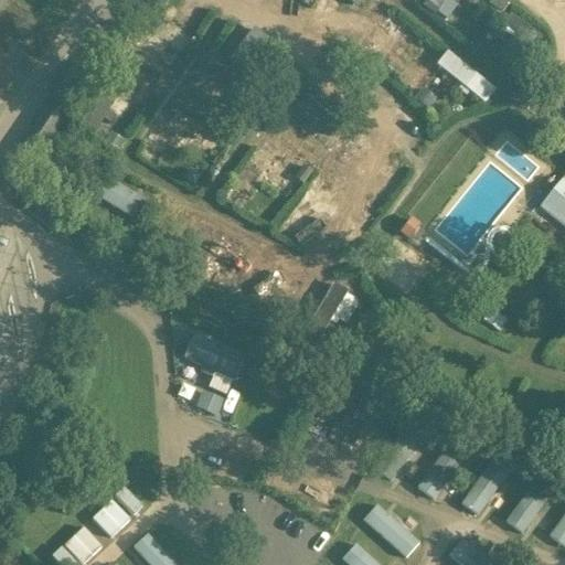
[(427,0),(424,6),(447,22),(458,6),(450,0),(427,0)]
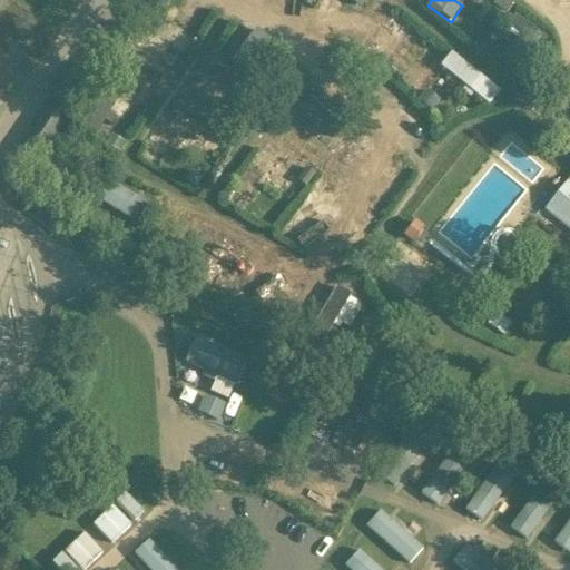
[(511,0),(472,0),(470,7),(504,22),(513,1),(511,0)]
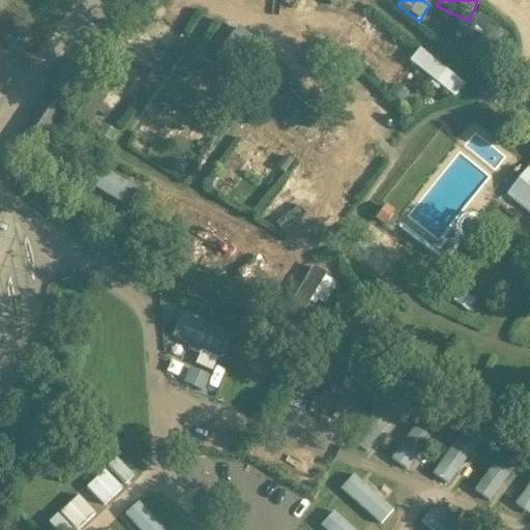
[(499,46),(508,34),(481,12),(472,24),(499,46)]
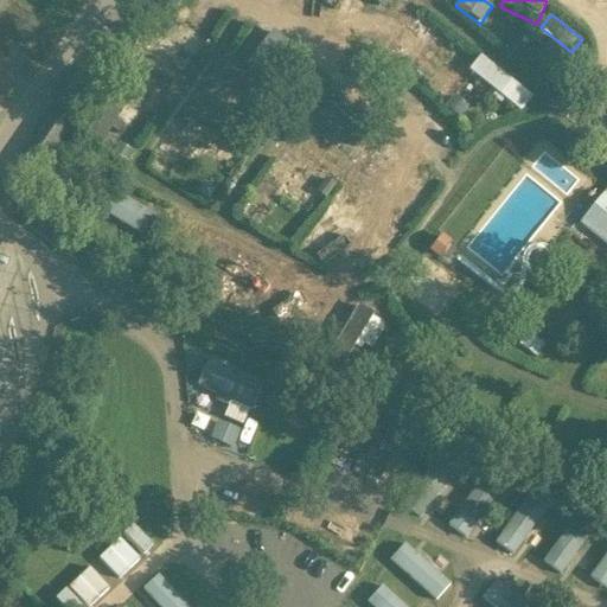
[(470,70),(523,112),(535,96),(481,55),(470,70)]
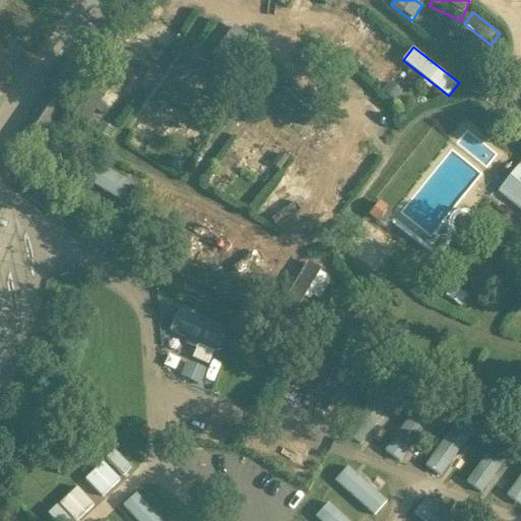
[(377,81),(391,72),(383,61),(369,70),(377,81)]
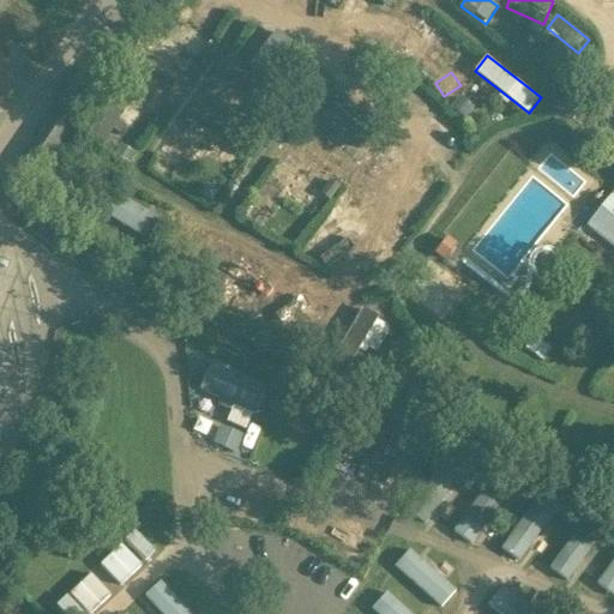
[(447,101),(467,115),(475,106),(456,90),(447,101)]
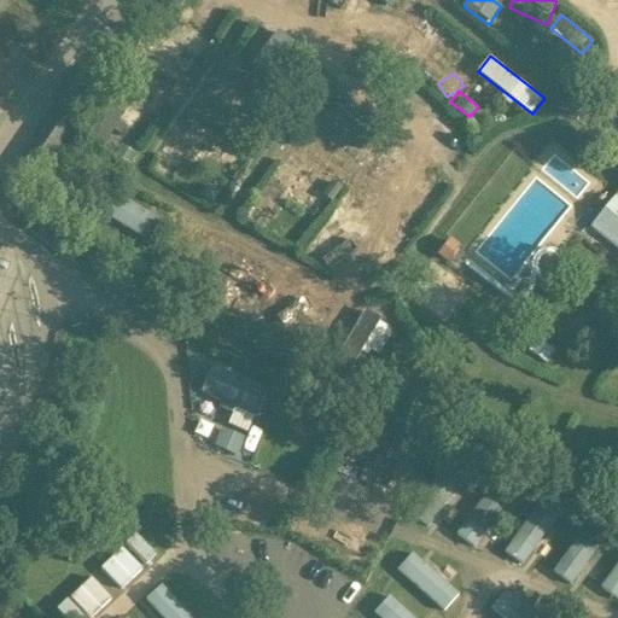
[(217,176),(238,146),(190,115),(153,169),(172,181),(187,157),(217,176)]
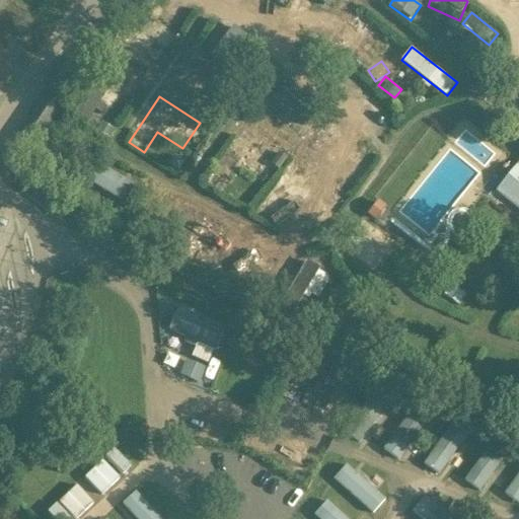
[(270,162),(277,168),(285,158),(244,127),(235,138),(251,150),(241,164),(258,176),(270,162)]
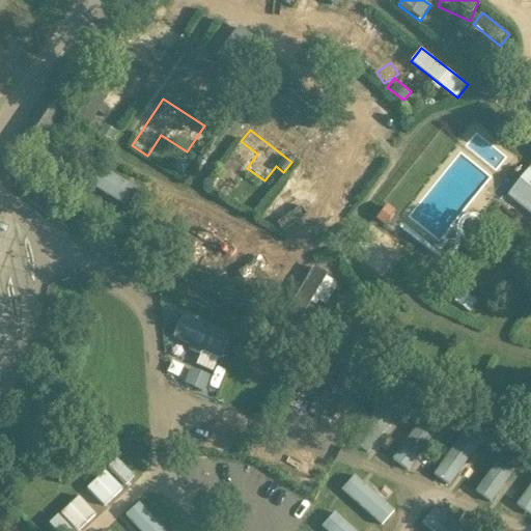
[(249,163),(256,152),(241,142),(233,152),(249,163)]
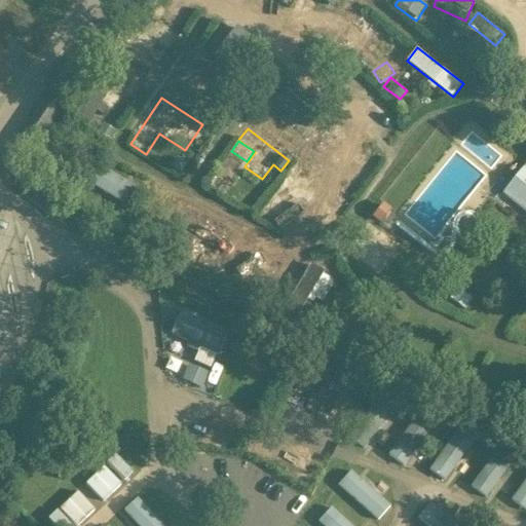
[(224,167),(234,175),(243,161),(233,154),(224,167)]
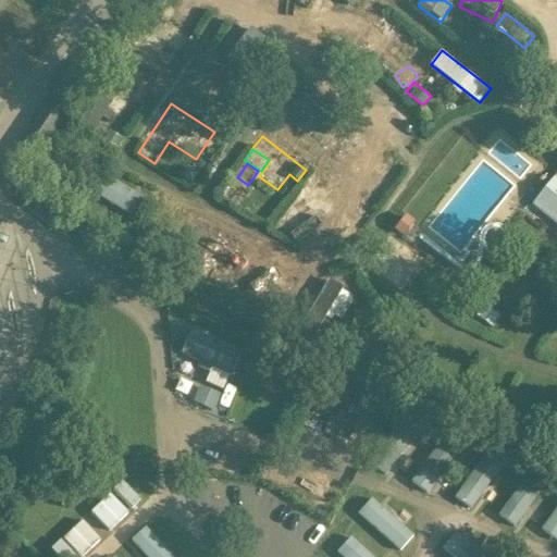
[(556,173),(543,190),(531,206),(556,225),(556,173)]
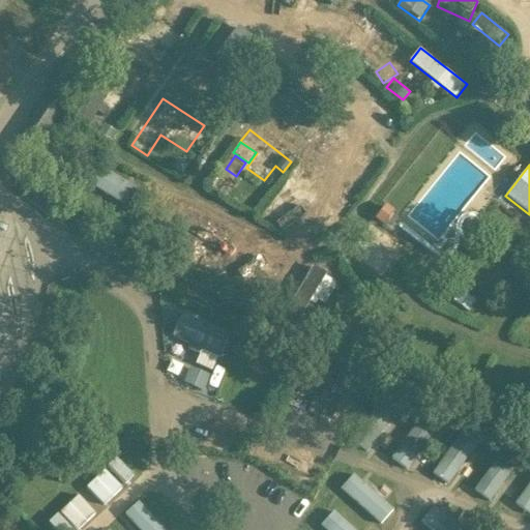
[(136,190),(99,168),(89,185),(125,207),(136,190)]
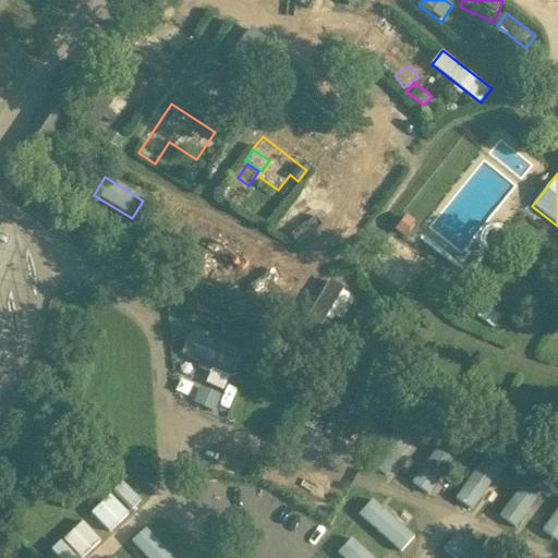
[(405,217),(395,231),(404,239),(415,223),(405,217)]
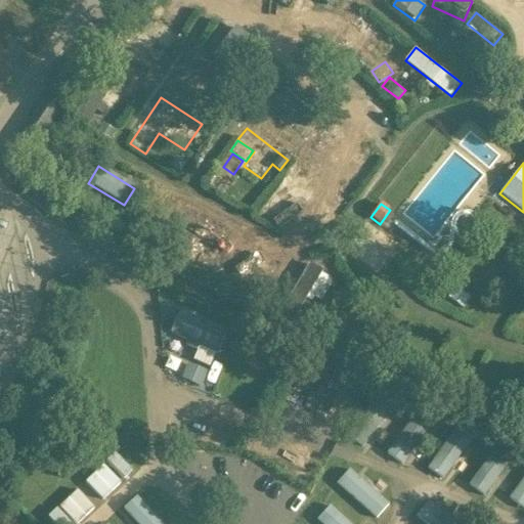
[(194,360),(214,366),(228,326),(179,310),(171,335),(200,344),(194,360)]
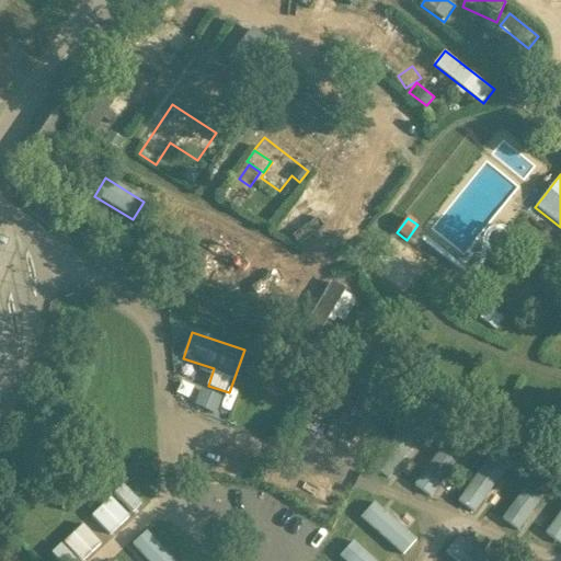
[(221,399),(202,389),(194,405),(215,414),(221,399)]
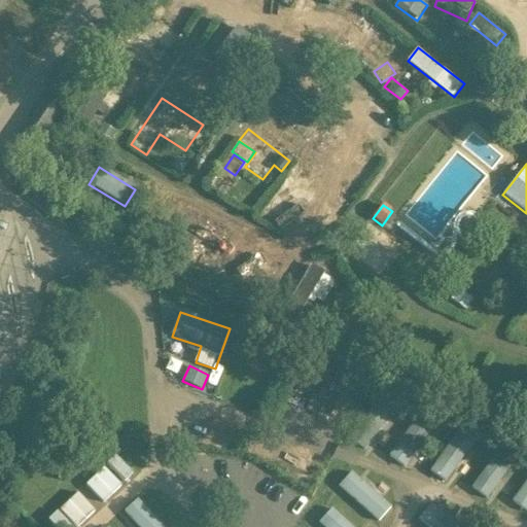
[(348,438),(363,450),(396,408),(380,395),(348,438)]
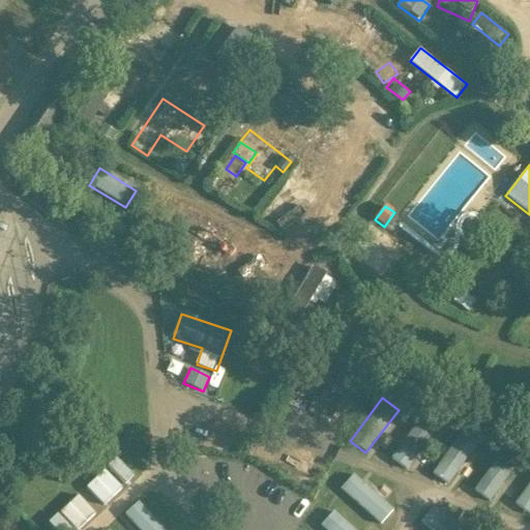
[(389,458),(405,470),(437,427),(421,415),(389,458)]
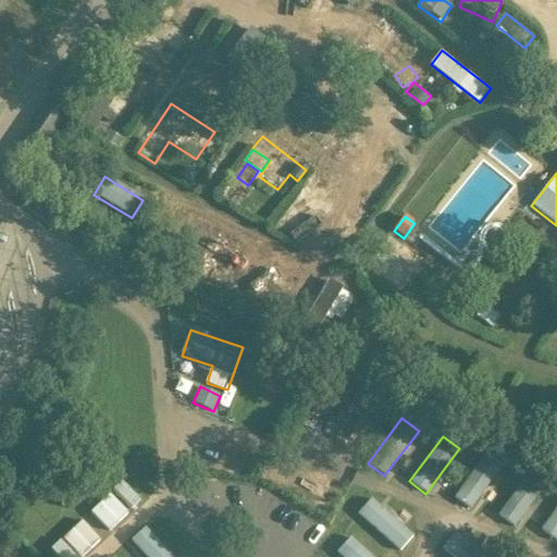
[(452,497),(468,509),(502,465),(485,453),(452,497)]
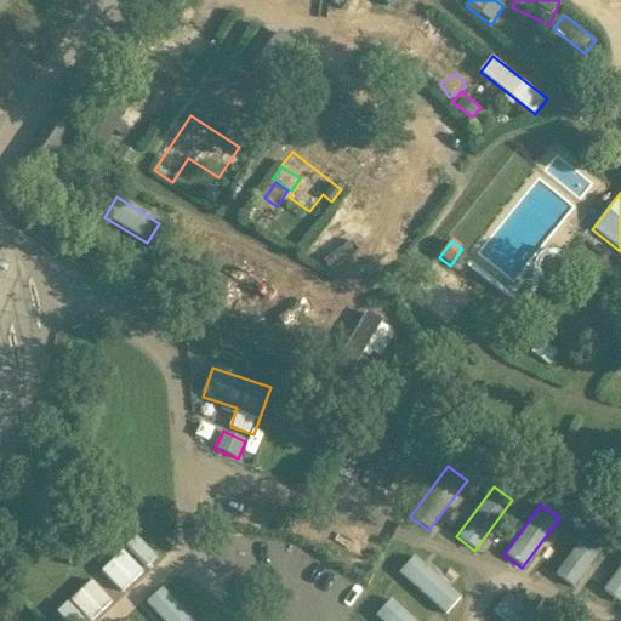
[(553,574),(571,588),(610,537),(591,524),(553,574)]
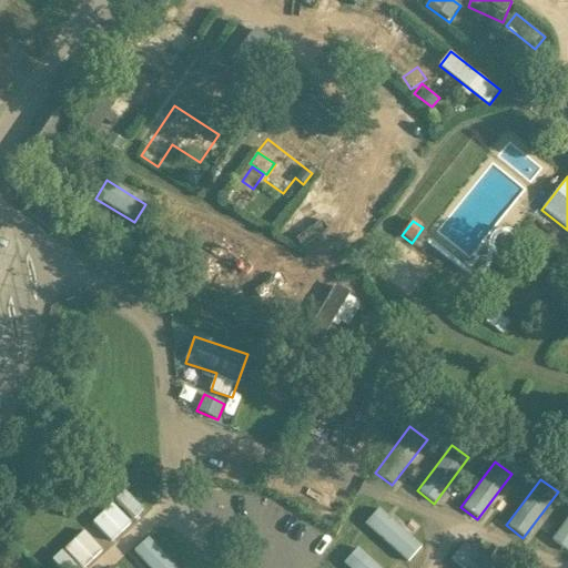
[(143,510),(124,490),(114,499),(134,519),(143,510)]
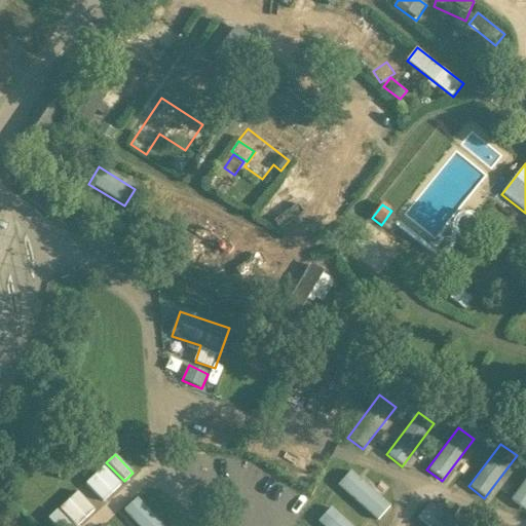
[(376,520),(389,505),(349,470),(336,484),(376,520)]
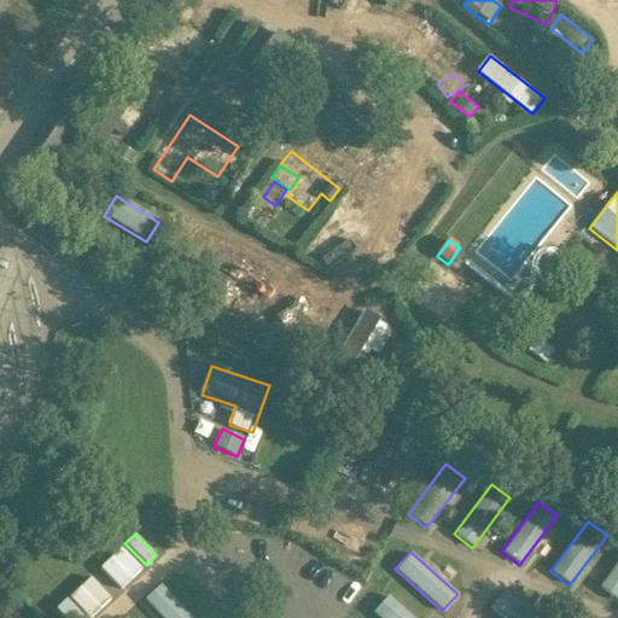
[(617,560),(599,587),(617,600),(617,599),(617,560)]
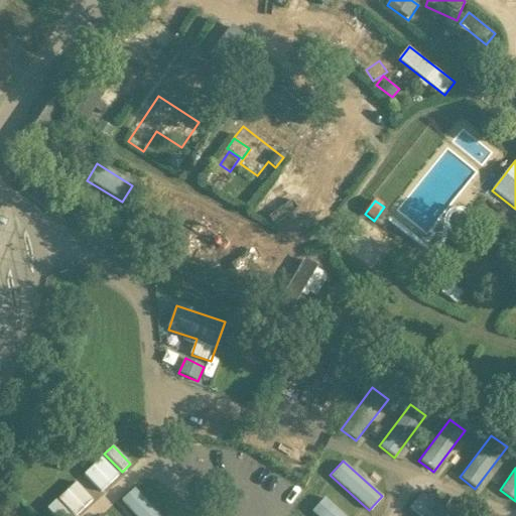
[(417,515),(445,515),(420,493),(407,507),(417,515)]
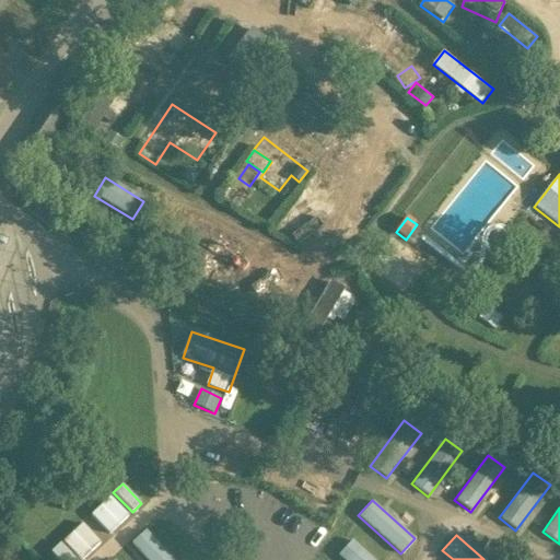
[(342,559),(374,559),(350,539),(337,555),(342,559)]
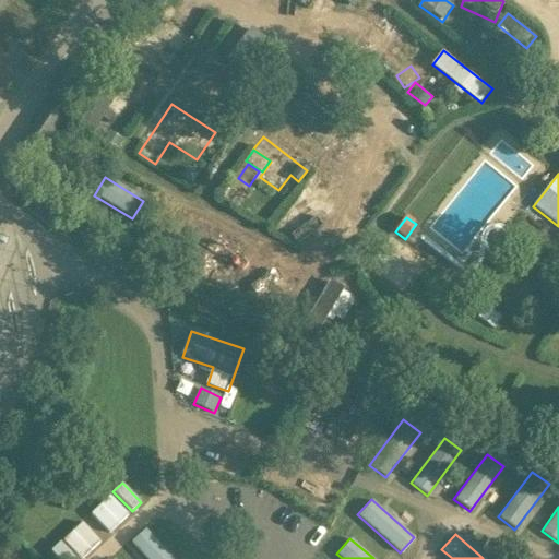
[(75,558),(60,543),(50,551),(58,558),(75,558)]
